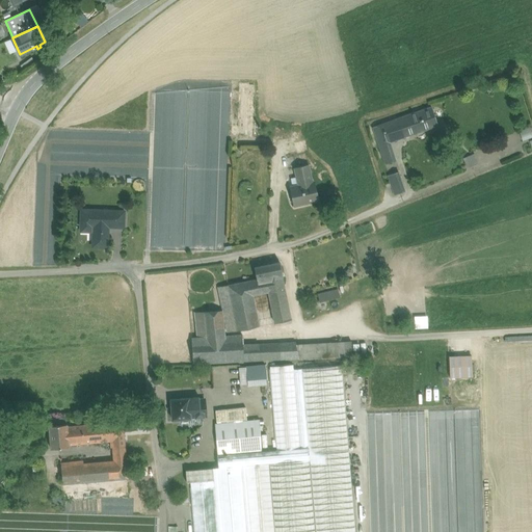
[(510,75),(507,80),(514,85),(519,80),(510,75)]
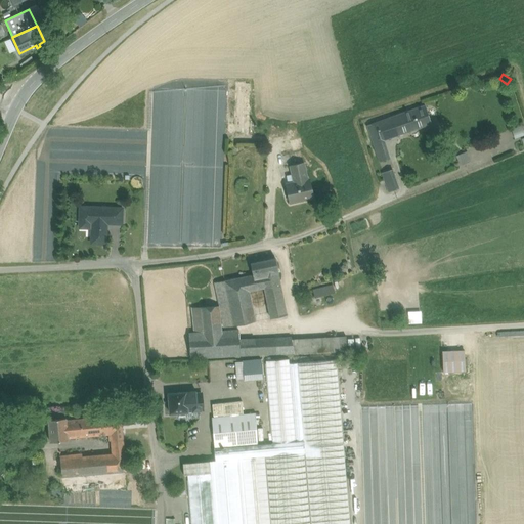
[(252,82),(228,81),(226,138),(250,139),(252,82)]
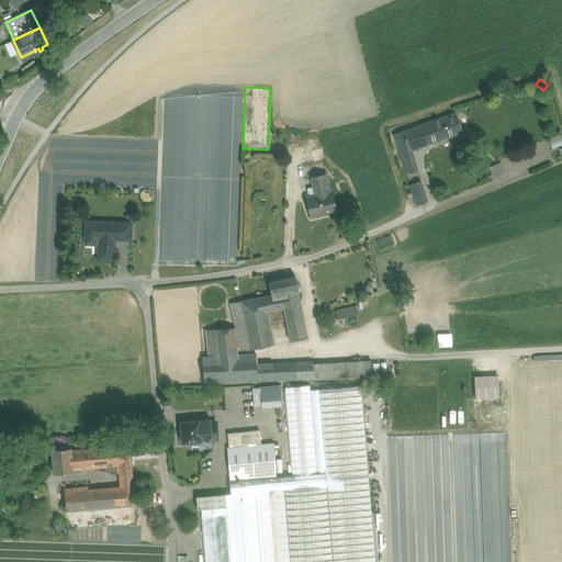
[(456,113),(393,134),(400,154),(411,149),(462,132),(456,113)]
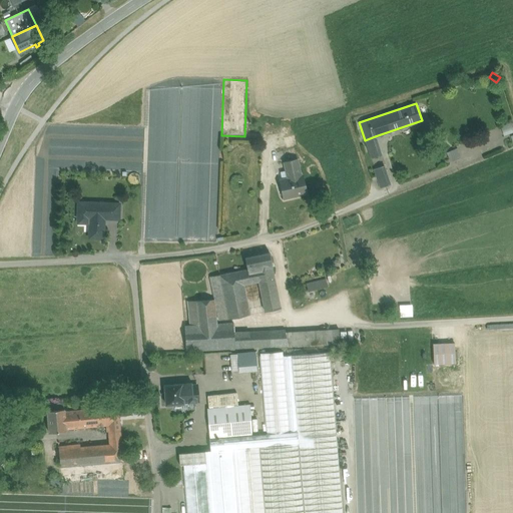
[(512,127),(511,123),(500,126),(503,135),(512,131),(512,127)]
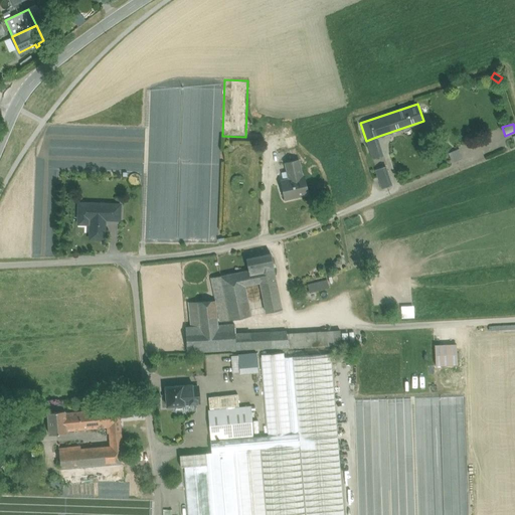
[(376,137),(366,141),(372,159),(382,156),(376,137)]
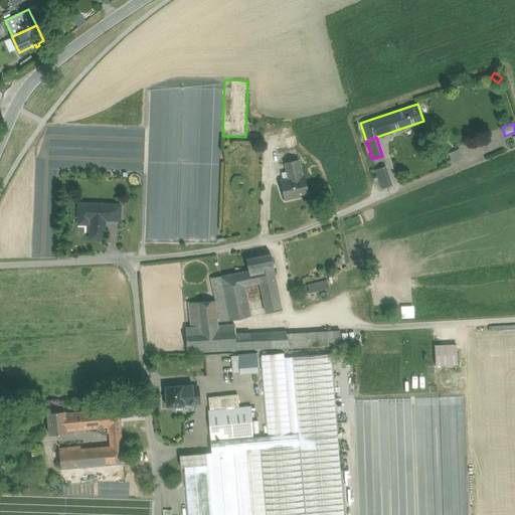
[(285,160),(285,162),(298,159),(296,148),(276,152),(278,161),(285,160)]
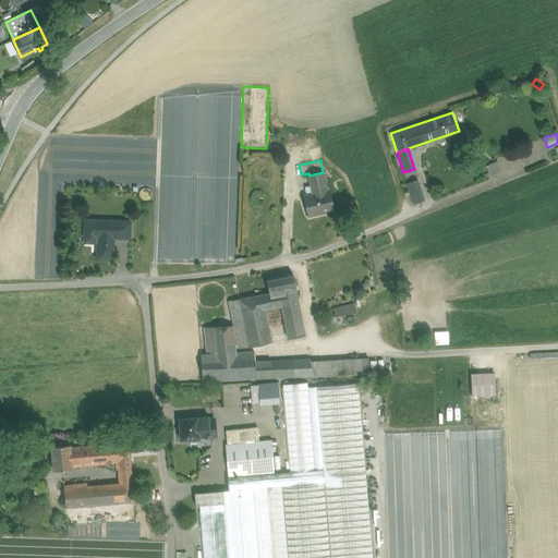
[(497,161),(486,166),(489,174),(500,170),(497,161)]
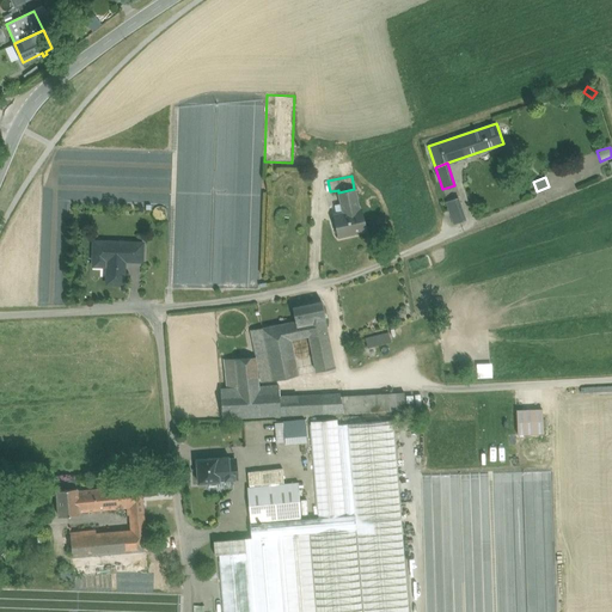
[(338,193),(341,203),(356,201),(354,189),(338,193)]
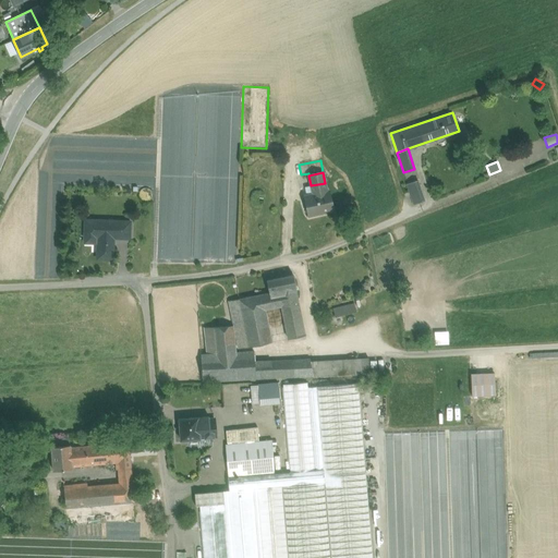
[(417,180),(405,184),(413,204),(425,201),(417,180)]
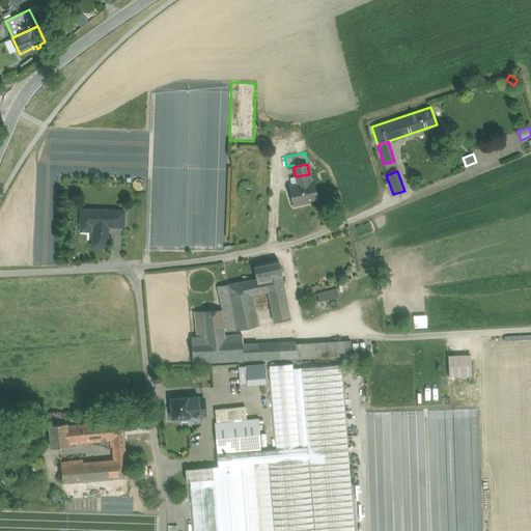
[(296,176),(298,185),(311,182),(309,174),(296,176)]
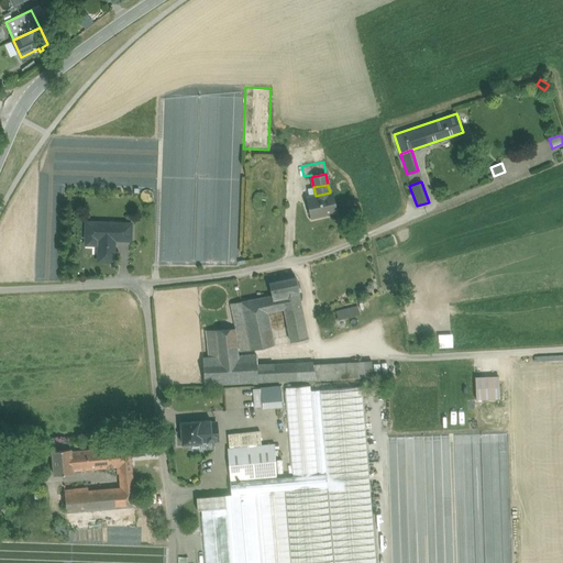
[(309,197),(307,198),(311,217),(335,211),(331,192),(330,192),(316,196),(309,197)]
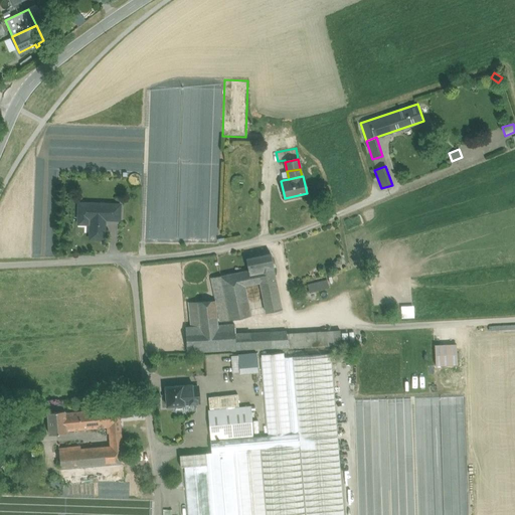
[(110,203),(78,202),(77,218),(78,218),(79,215),(86,215),(84,218),(90,218),(90,238),(104,238),(105,219),(107,219),(107,211),(110,211),(110,203)]
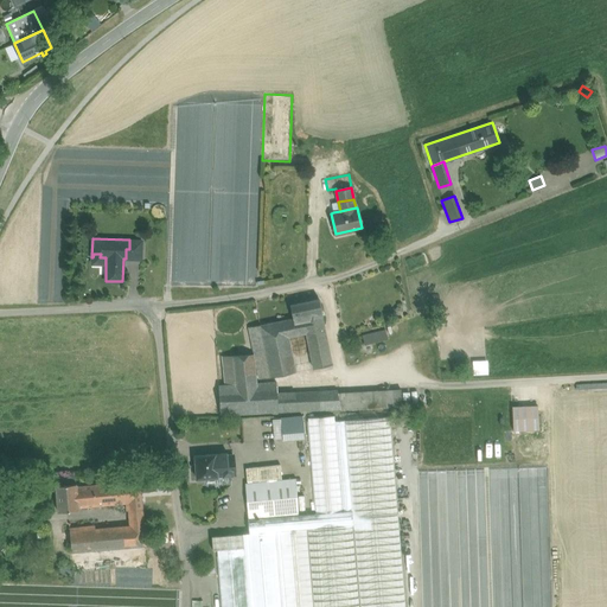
[(141,241),(129,240),(129,249),(126,249),(126,259),(141,259),(141,241)]
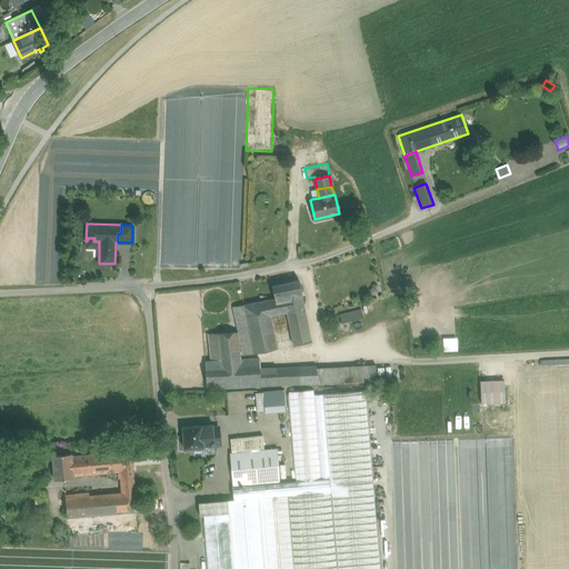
[(299,280),(271,286),(275,299),(283,297),(287,312),(288,317),(306,313),(301,292),(299,280)]
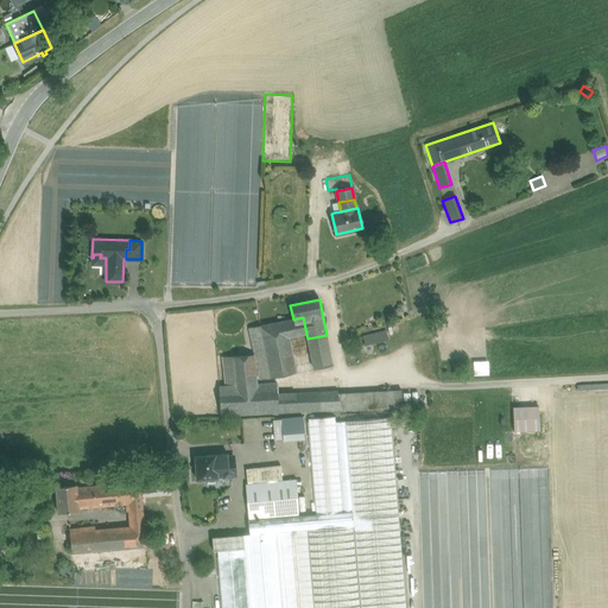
[(293,320),(260,325),(271,378),(296,372),(289,337),(306,334),(303,317),(293,320)]
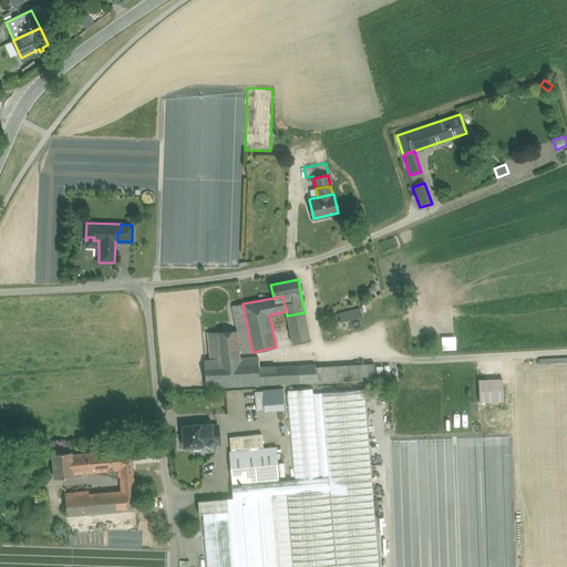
[(243,303),(234,306),(244,353),(253,352),(243,303)]
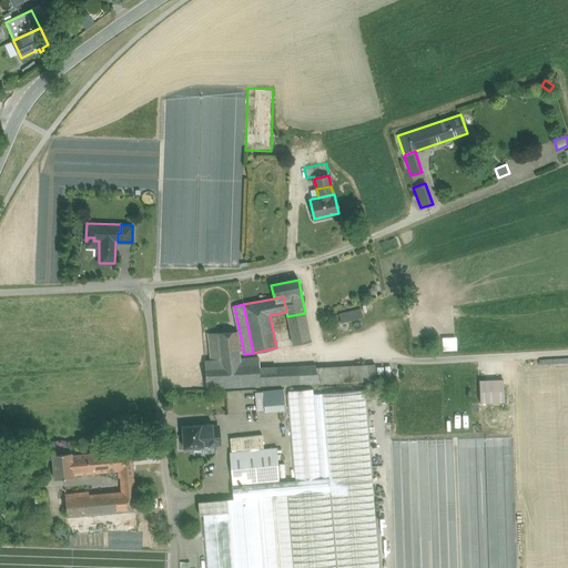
[(361,308),(338,314),(341,323),(363,317),(361,308)]
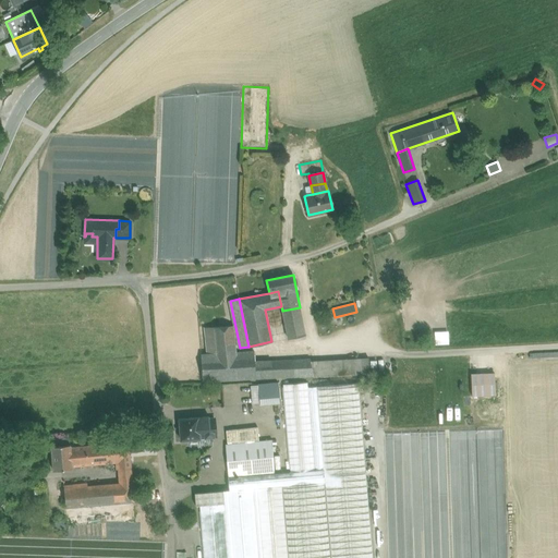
[(300,307),(282,311),(288,338),(305,335),(300,307)]
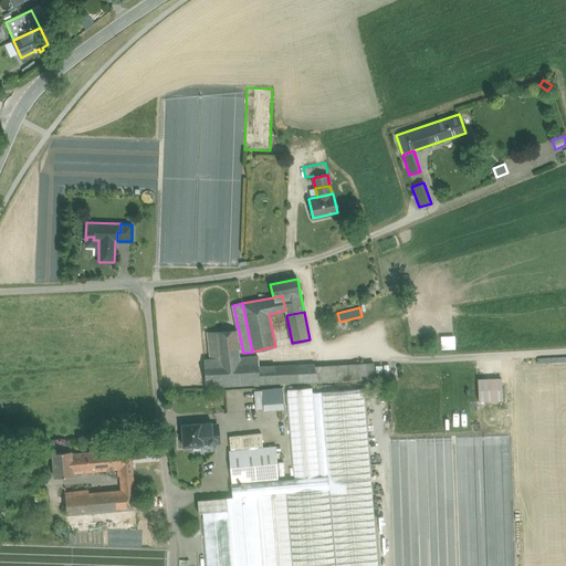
[(258,356),(239,357),(236,331),(207,332),(210,359),(203,359),(205,387),(259,384),(258,367),(258,356)]
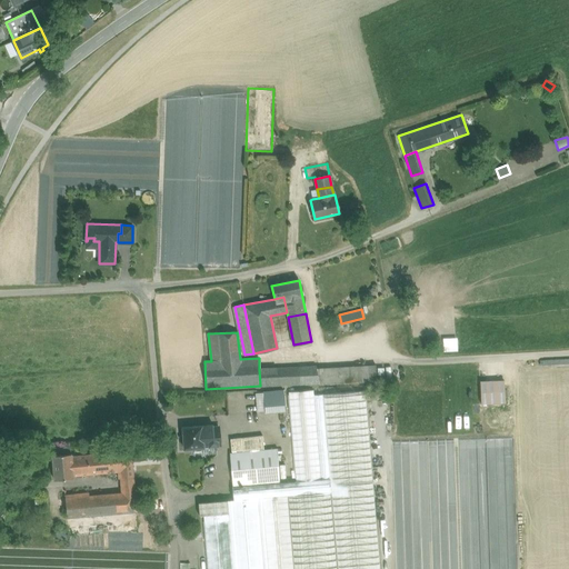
[(456,339),(443,340),(443,350),(457,350),(456,339)]
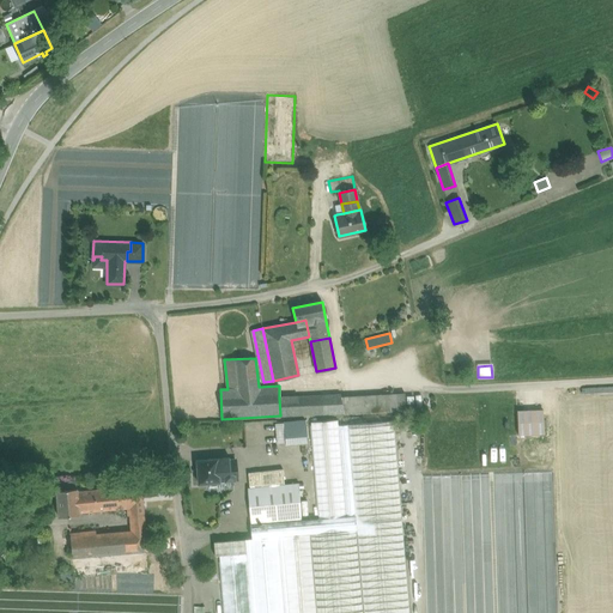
[(405,393),(341,396),(344,413),(406,410),(405,393)]
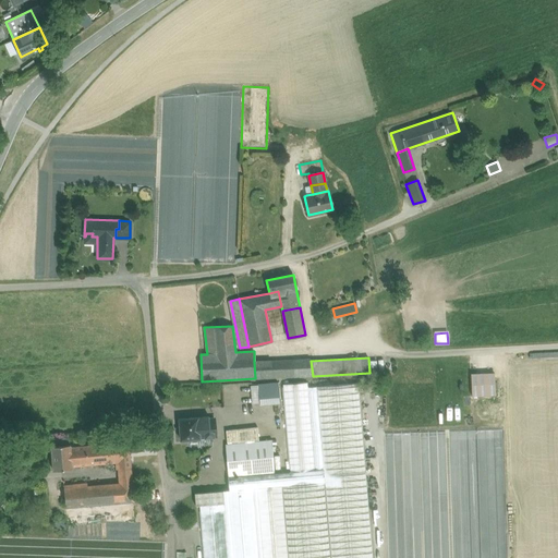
[(310,359),(278,361),(279,377),(313,376),(311,361),(310,359)]
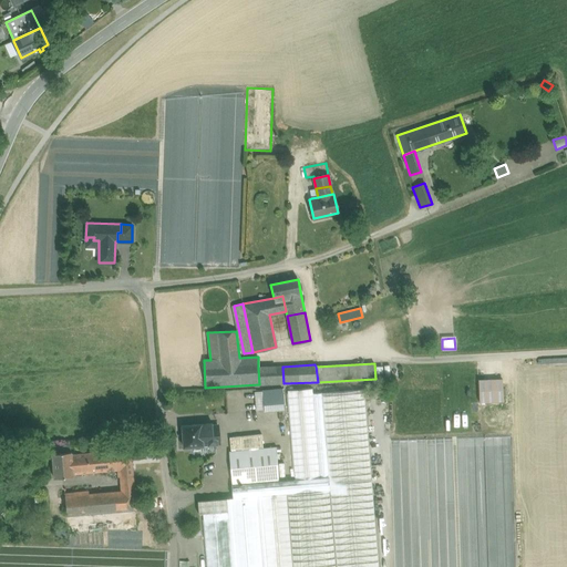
[(282,367),(258,368),(259,384),(284,383),(282,367)]
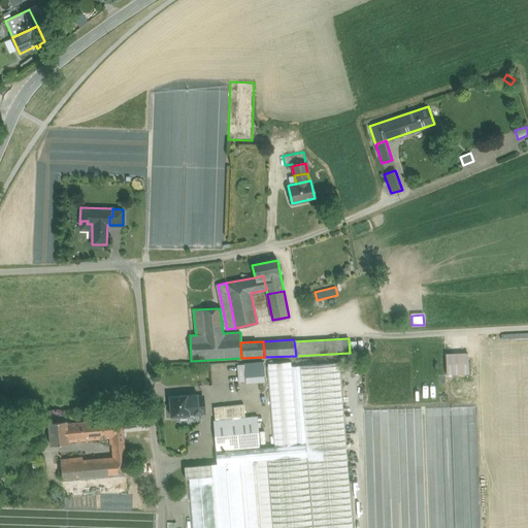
[(467,353),(446,354),(447,374),(468,373),(467,353)]
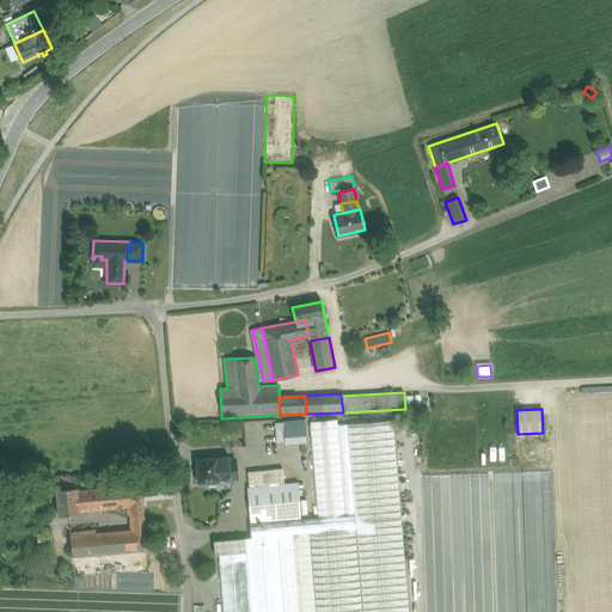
[(337,418),(310,421),(318,518),(300,519),(250,524),(251,537),(277,536),(281,534),(308,532),(316,611),(408,611),(392,420),(337,424),(337,418)]
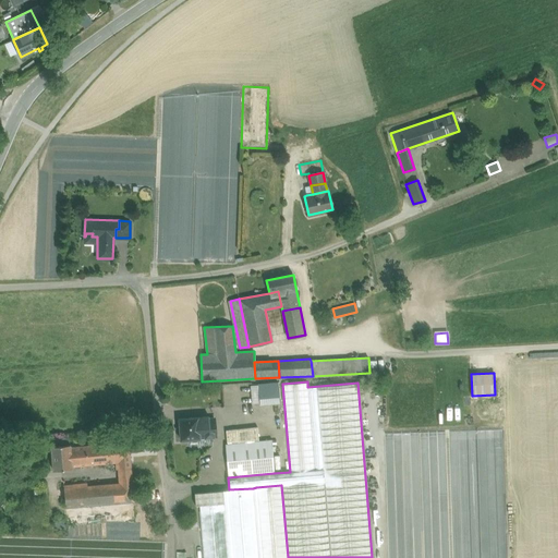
[(278,383),(258,385),(258,392),(259,402),(279,401),(278,383)]
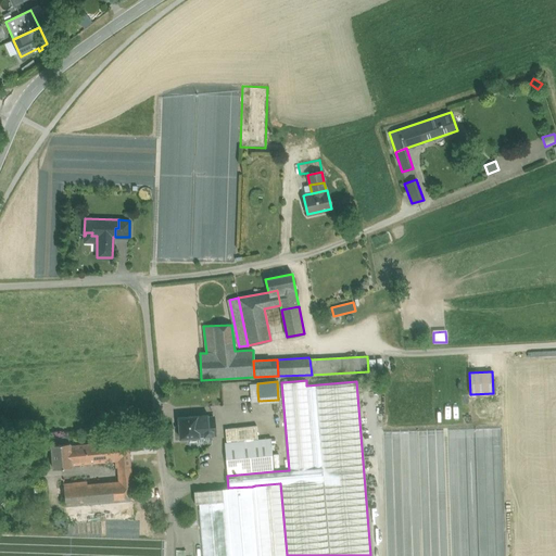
[(258,401),(257,391),(248,392),(249,402),(258,401)]
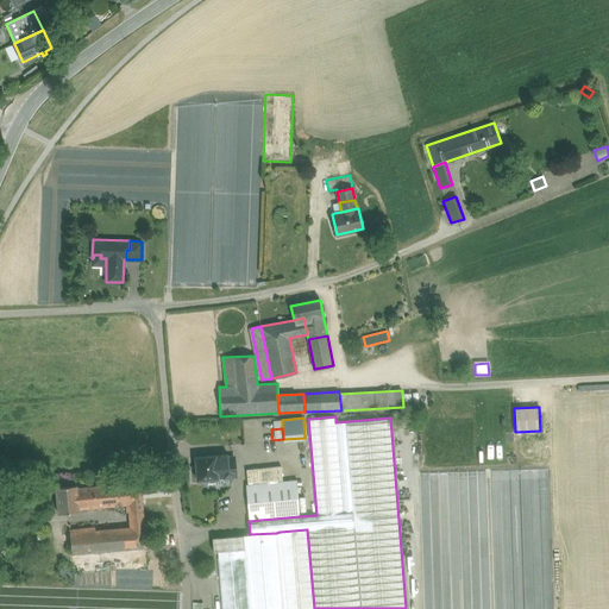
[(532,434),(529,434),(528,435),(526,435),(523,437),(522,438),(521,439),(521,440),(520,441),(520,443),(519,445),(519,446),(519,447),(520,449),(520,450),(521,452),(522,453),(523,454),(526,456),(528,457),(531,457),(533,456),(535,456),(537,454),(539,453),(539,451),(540,450),(540,449),(541,446),(541,444),(540,441),(539,440),(538,438),(535,437),(533,435),(532,434)]
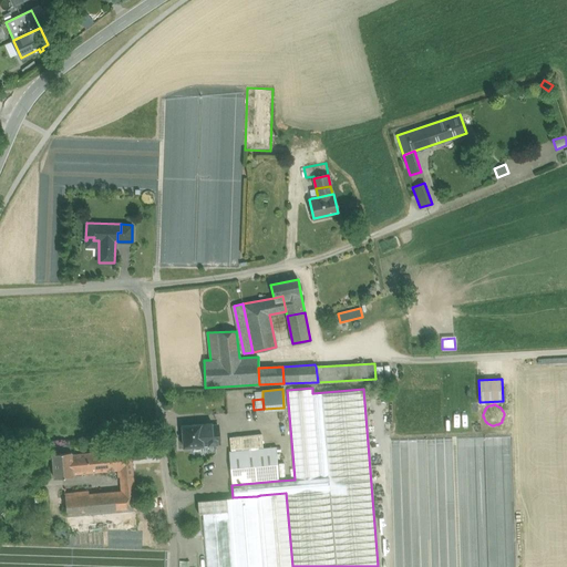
[(212,423),(200,424),(182,425),(184,447),(200,445),(202,453),(215,452),(215,444),(219,444),(218,424),(212,425),(212,423)]
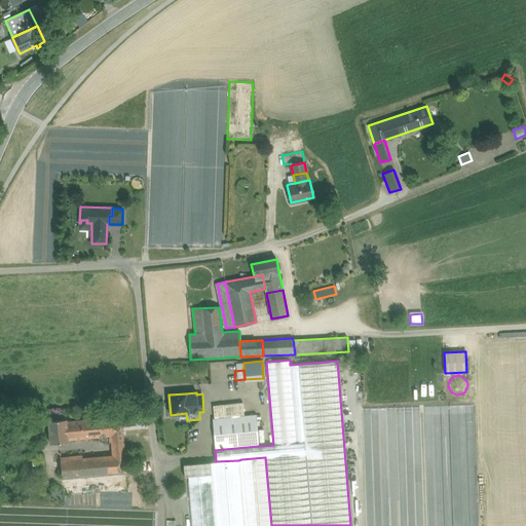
[(363,407),(363,434),(388,434),(395,434),(393,420),(388,420),(388,425),(386,425),(386,416),(391,416),(391,412),(385,412),(385,407),(363,407)]
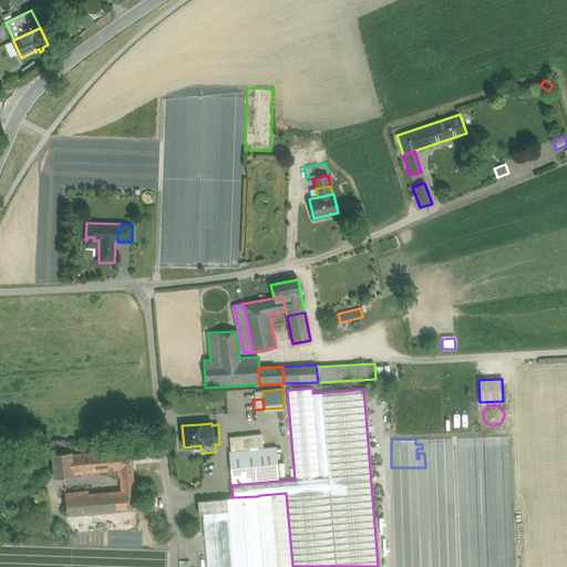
[(276,446),(229,452),(232,485),(278,481),(276,446)]
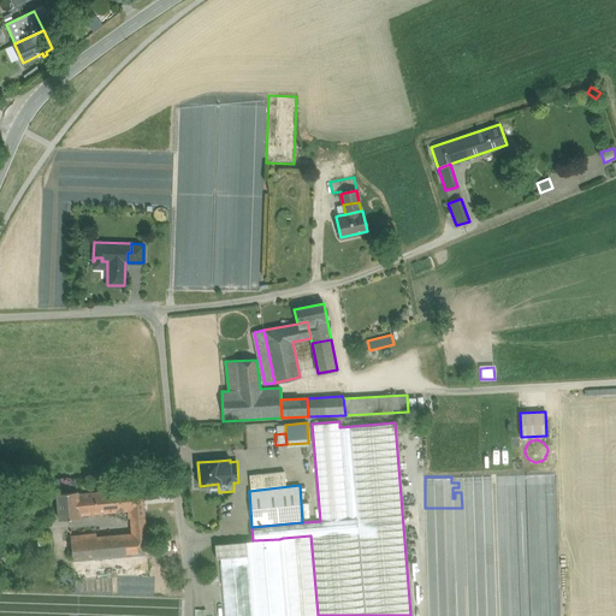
[(142,486),(78,492),(80,514),(128,509),(129,517),(130,517),(144,515),(142,486)]
